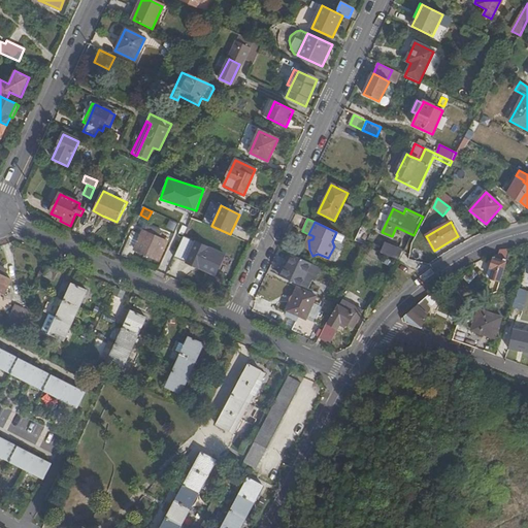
[(122,256),(131,260),(135,251),(159,261),(167,242),(160,239),(162,234),(146,227),(141,236),(133,232),(122,256)]
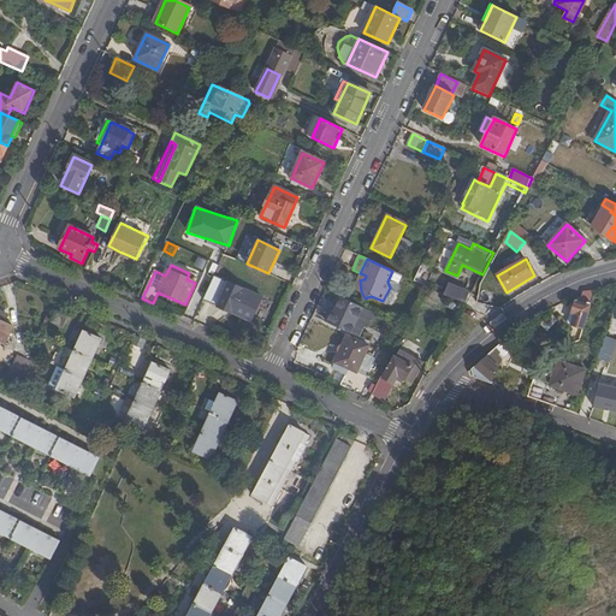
[(214,276),(203,301),(229,312),(230,308),(253,319),(262,298),(214,276)]
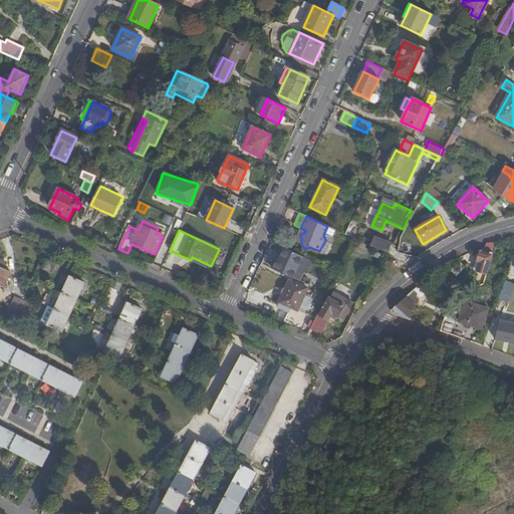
[(371,247),(384,253),(389,246),(374,240),(371,247)]
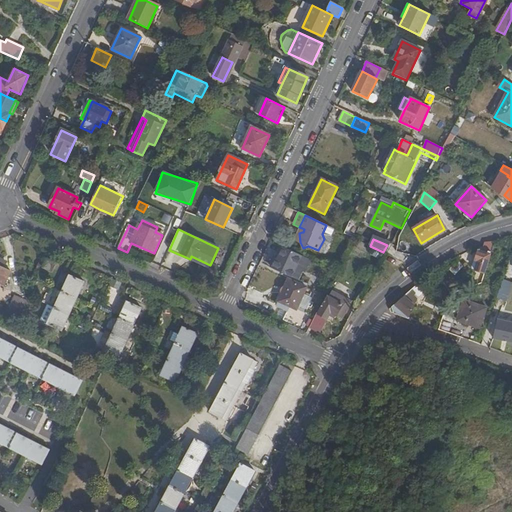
[(471,269),(484,274),(495,240),(486,243),(482,252),(479,251),(474,261),(471,269)]
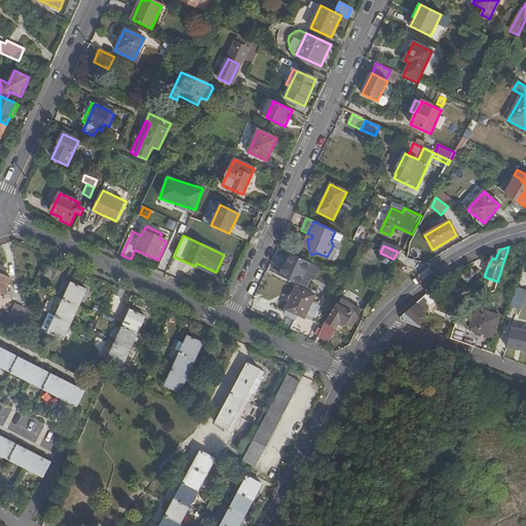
[(287,252),(276,275),(307,289),(311,279),(314,280),(321,267),(287,252)]
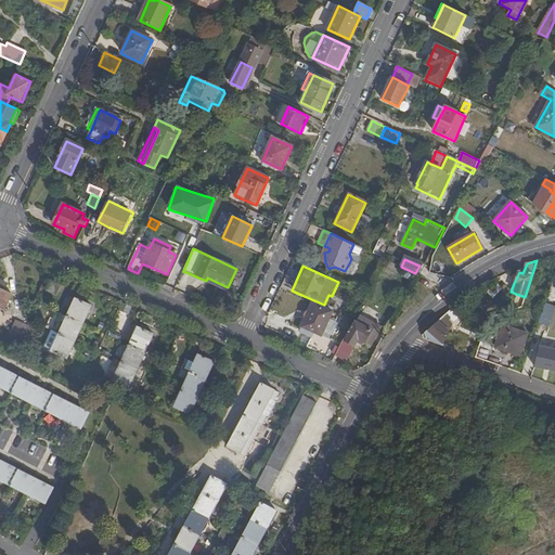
[(207,278),(206,281),(227,291),(228,287),(207,278)]
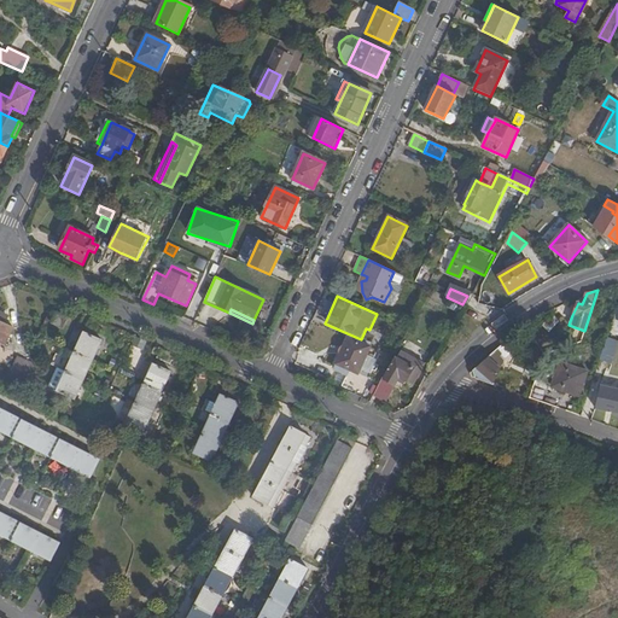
[(0,342),(5,344),(13,327),(4,322),(6,316),(0,313),(0,342)]
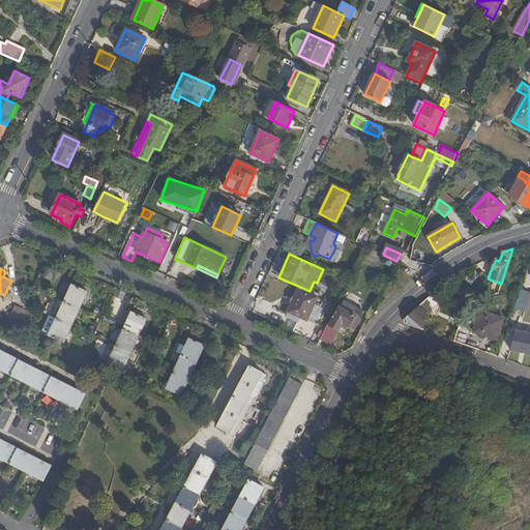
[(57,273),(48,268),(43,276),(53,281),(57,273)]
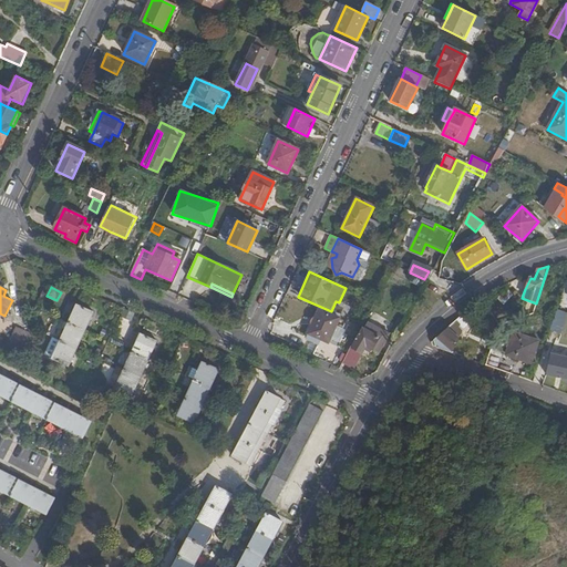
[(505,288),(495,299),(503,306),(512,294),(505,288)]
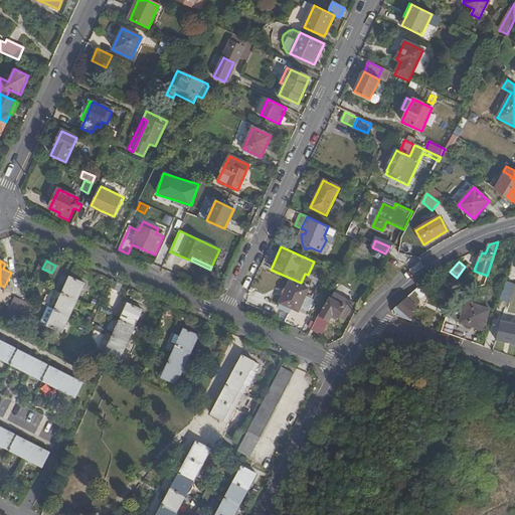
[(61,332),(84,283),(69,277),(47,326),(61,332)]
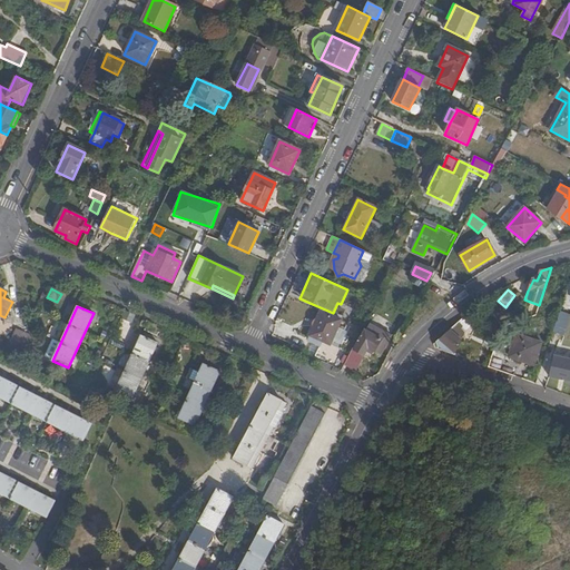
[(563,335),(569,313),(558,310),(551,332),(563,335)]
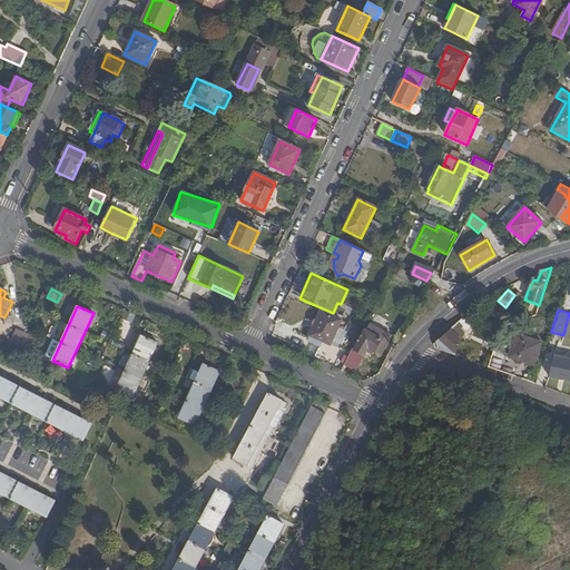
[(322,312),(311,336),(322,342),(330,345),(341,321),(322,312)]
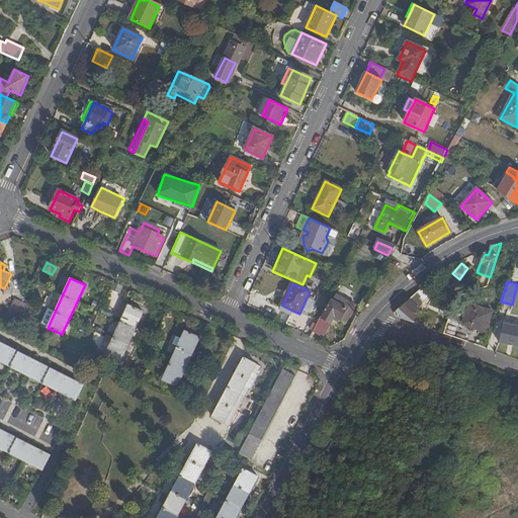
[(399,317),(414,323),(420,311),(425,306),(420,299),(426,293),(422,288),(397,311),(399,317)]
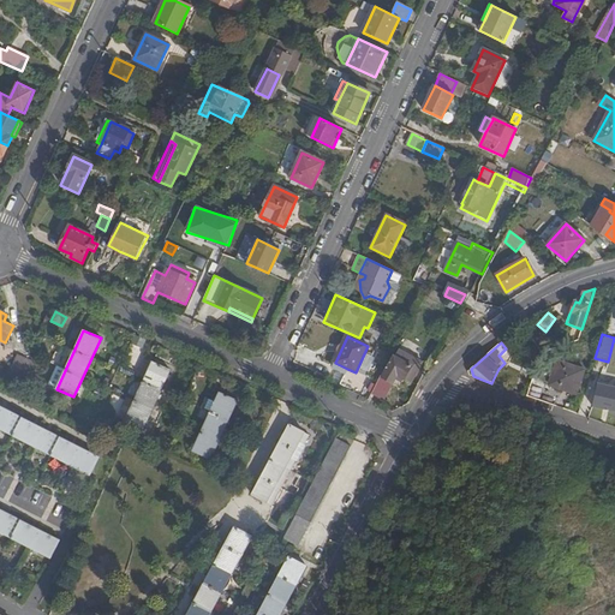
[(383,377),(382,377),(372,395),(380,399),(389,382),(393,383),(398,376),(411,383),(418,371),(407,364),(411,357),(400,352),(396,358),(394,358),(383,377)]
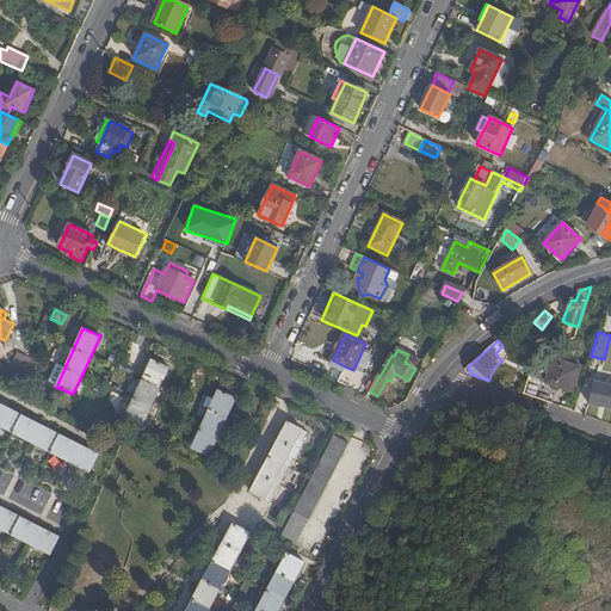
[(11,366),(26,374),(32,359),(17,353),(11,366)]
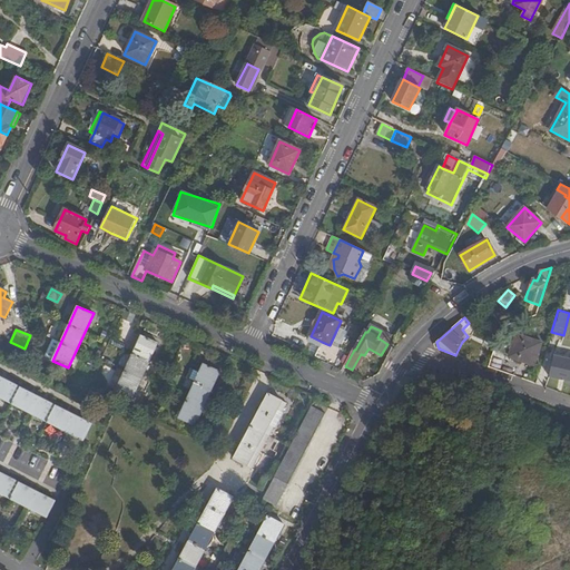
[(534,365),(542,342),(517,334),(509,357),(534,365)]
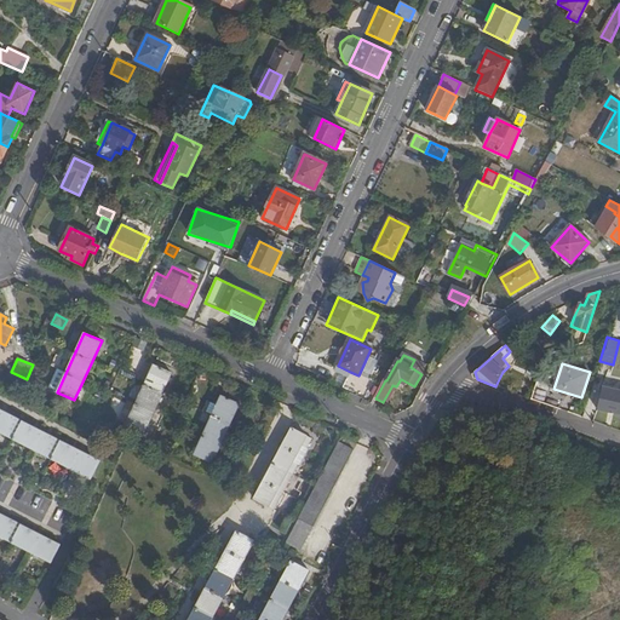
[(144,431),(171,373),(154,365),(126,424),(144,431)]
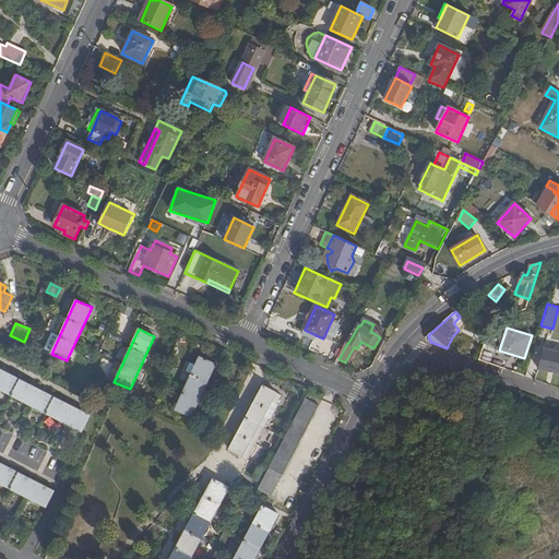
[(316,335),(305,330),(302,334),(313,340),(316,335)]
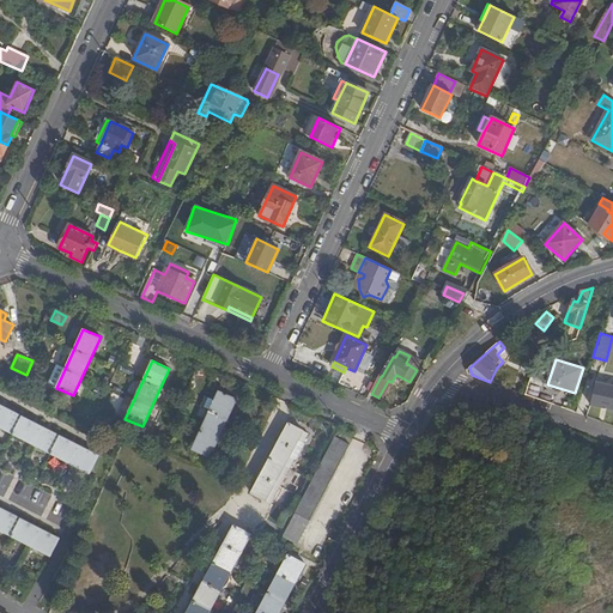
[(612,386),(596,382),(590,406),(612,411),(612,386)]
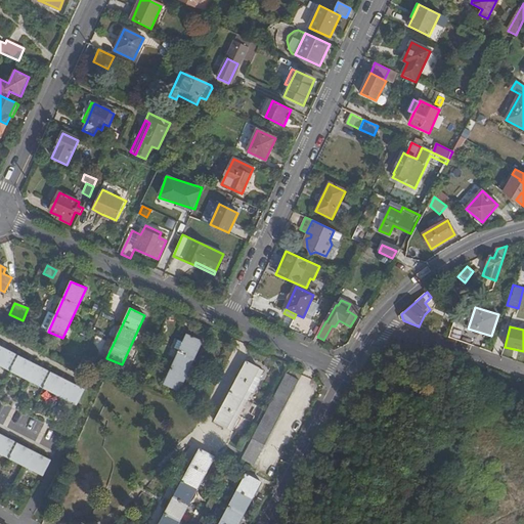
[(179,391),(202,341),(187,334),(164,384),(179,391)]
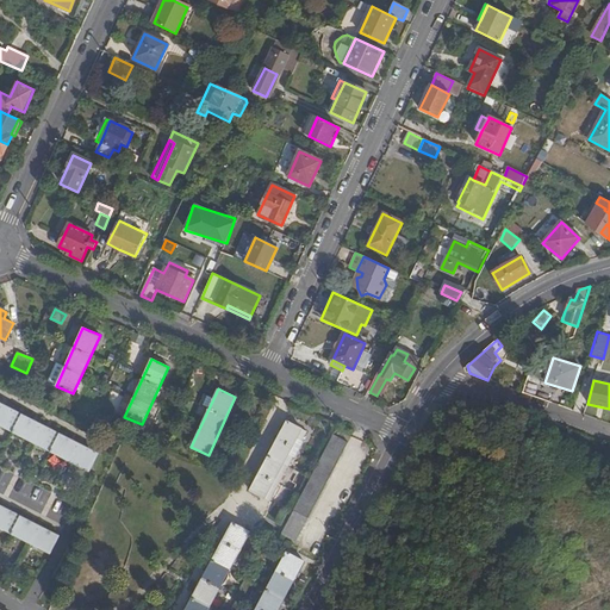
[(0,424),(89,471),(98,454),(13,410),(16,406),(0,398),(0,424)]
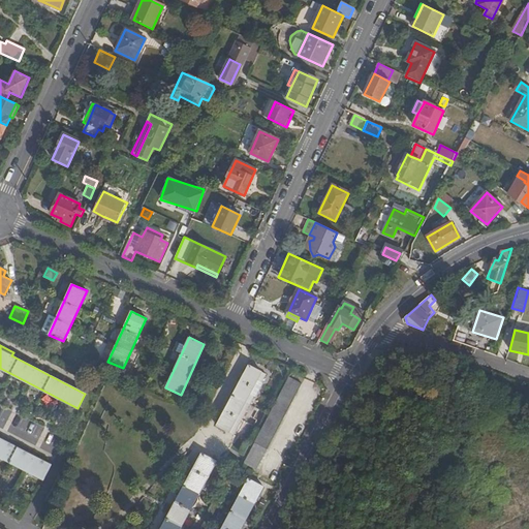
[(232,434),(253,397),(249,394),(256,380),(260,382),(265,374),(248,365),(217,425),(232,434)]
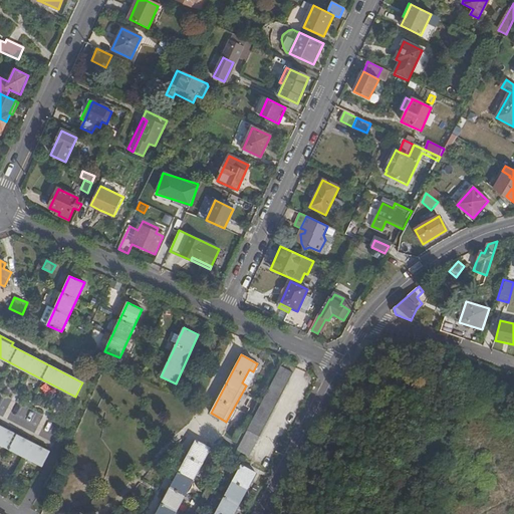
[(249,455),(293,373),(281,367),(238,449),(249,455)]
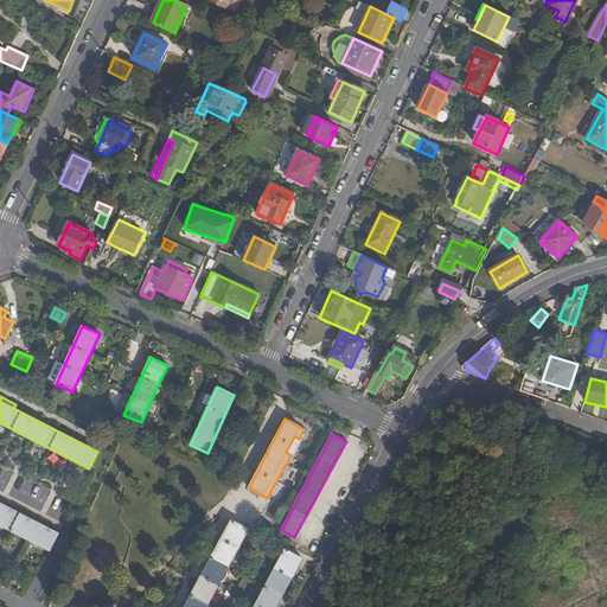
[(286,452),(291,455),(292,455),(301,439),(299,439),(294,436),(286,452)]
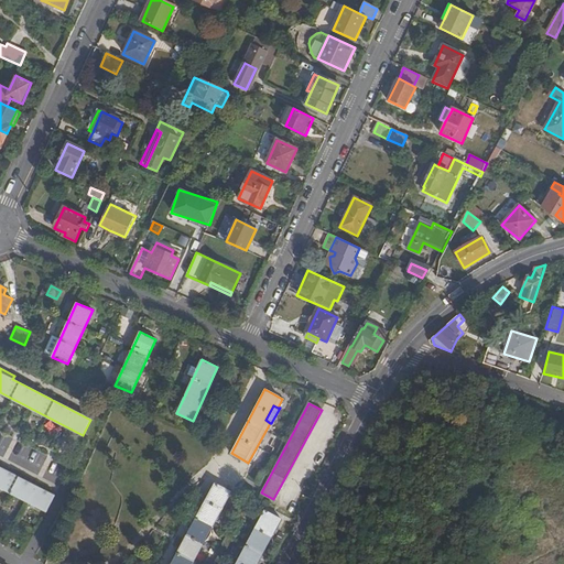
[(0,487),(46,511),(54,496),(0,467),(0,487)]
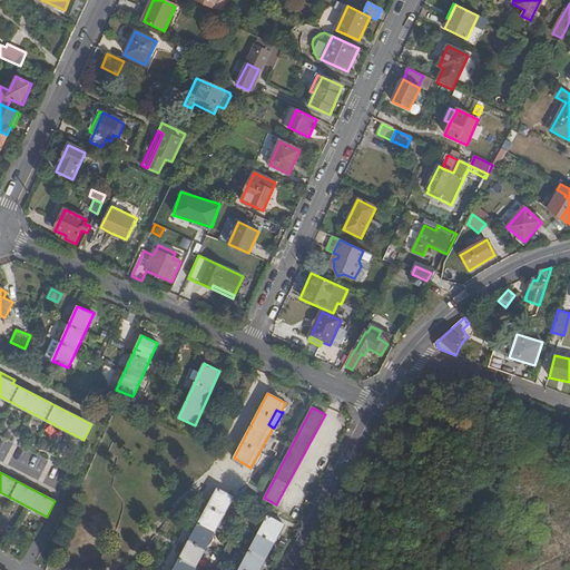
[(193,569),(233,497),(217,489),(173,569),(193,569)]
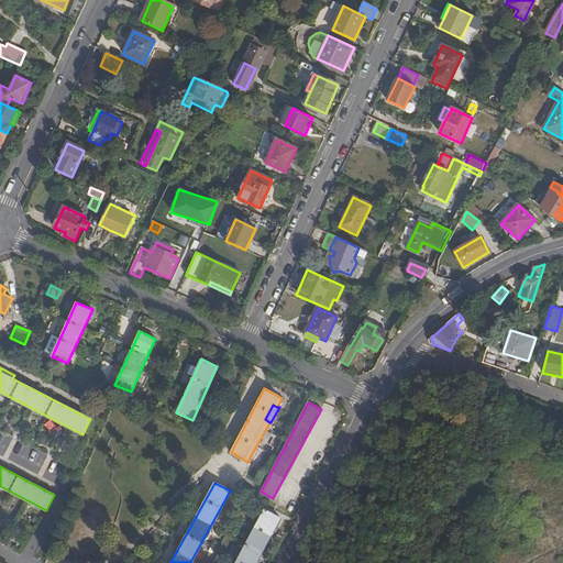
[(256,562),(280,518),(265,509),(235,562),(256,562)]
